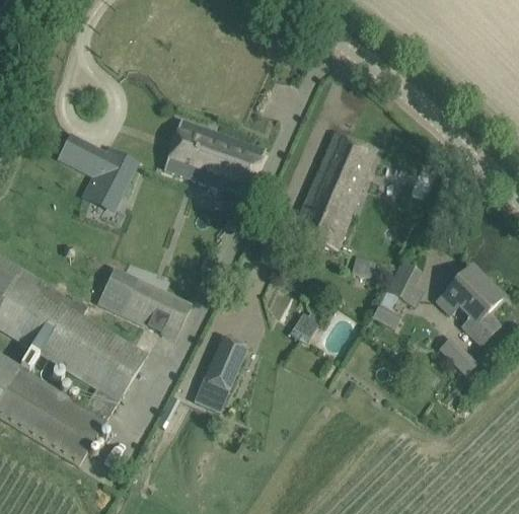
[(257,168),(265,149),(181,120),(163,168),(222,190),(223,186),(246,195),(257,168)]
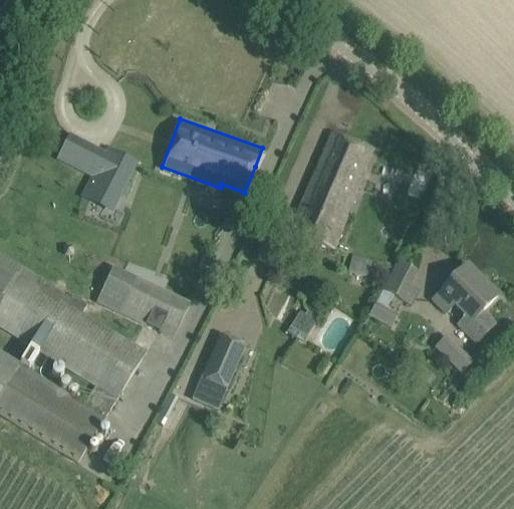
[(330,131),(323,150),(288,230),(334,248),(372,148),(330,131)]
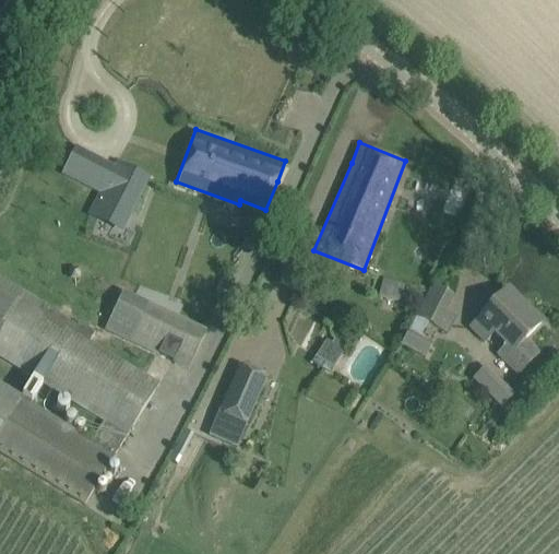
[(115,163),(105,180),(137,197),(147,174),(117,158),(115,163)]
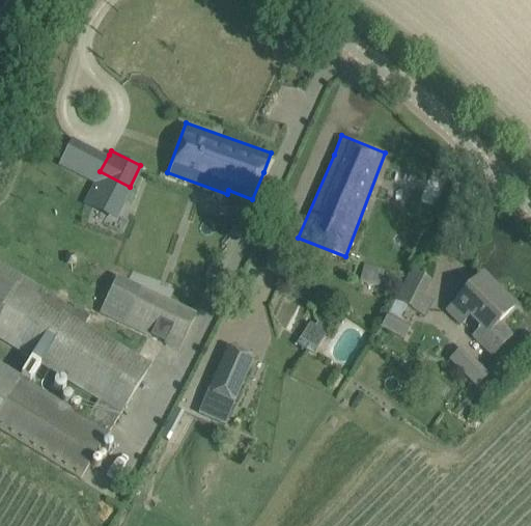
[(364,260),(359,278),(379,283),(382,270),(383,266),(364,260)]
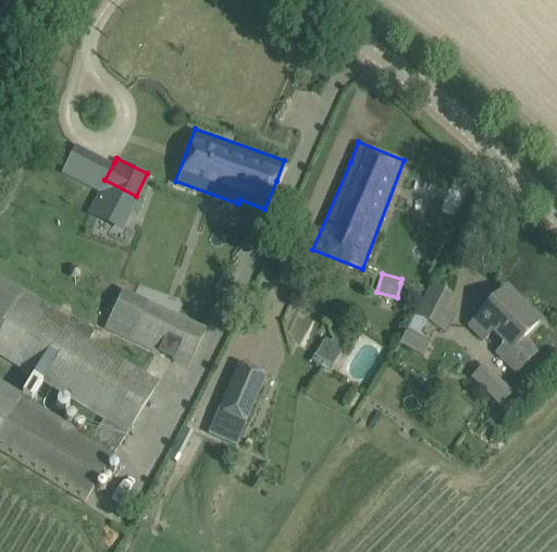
[(127,431),(158,376),(91,334),(95,329),(77,318),(75,321),(0,274),(0,353),(33,373),(22,391),(0,377),(0,446),(85,501),(113,450),(125,430),(127,431)]
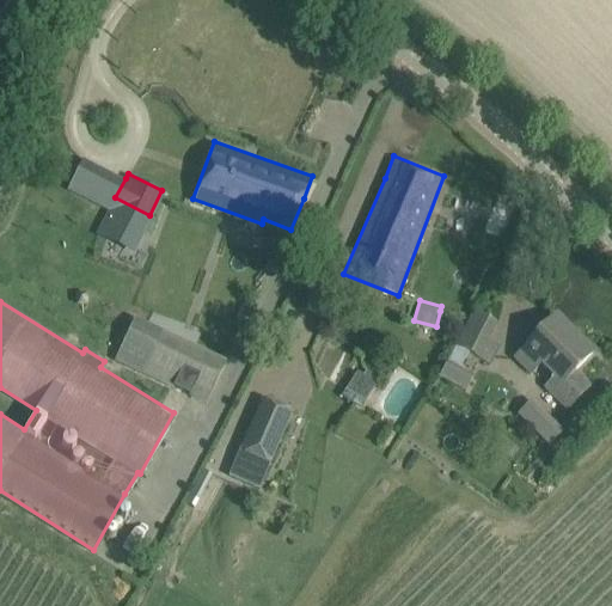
[(496,320),(473,308),(454,346),(456,346),(469,352),(478,356),(496,320)]
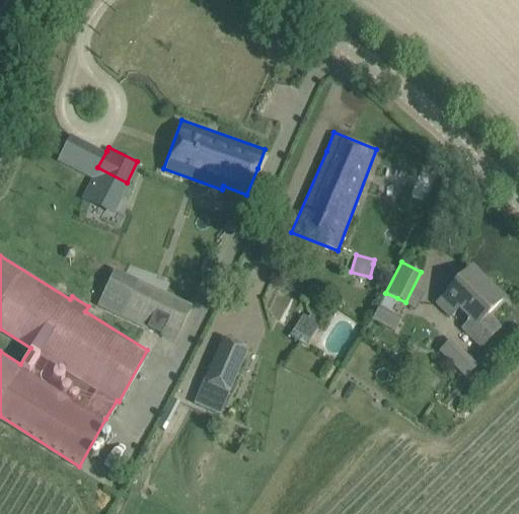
[(449,313),(458,304),(470,316),(461,325),(480,345),(501,324),(488,311),(502,296),(491,284),(487,288),(468,270),(472,266),(471,266),(436,301),(449,313)]
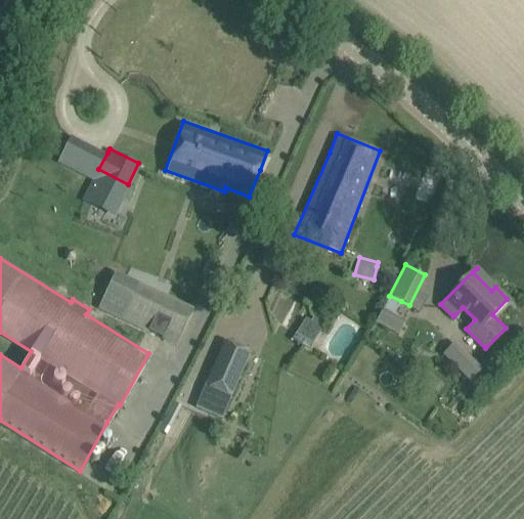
[(115,269),(97,307),(121,318),(177,344),(194,306),(138,280),(115,269)]
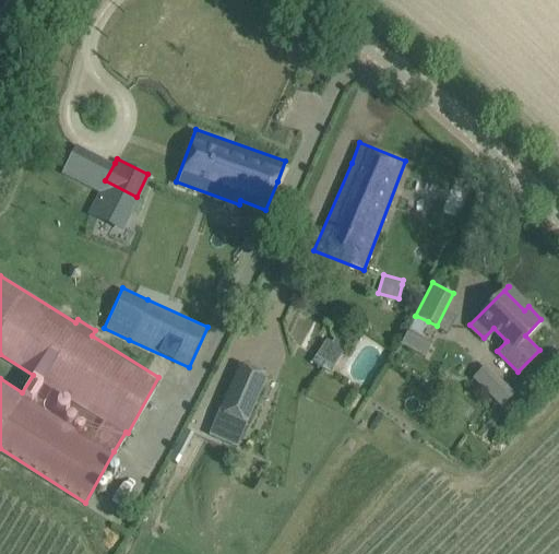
[(411,328),(400,344),(426,357),(433,341),(421,334),(428,321),(416,316),(411,328)]
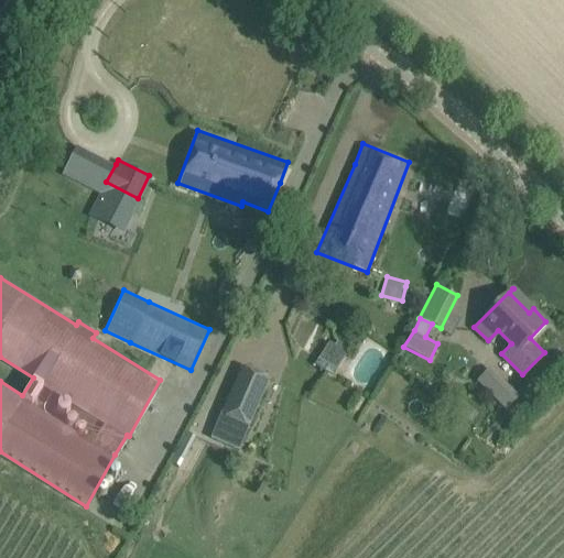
[(327,336),(312,361),(331,372),(346,347),(327,336)]
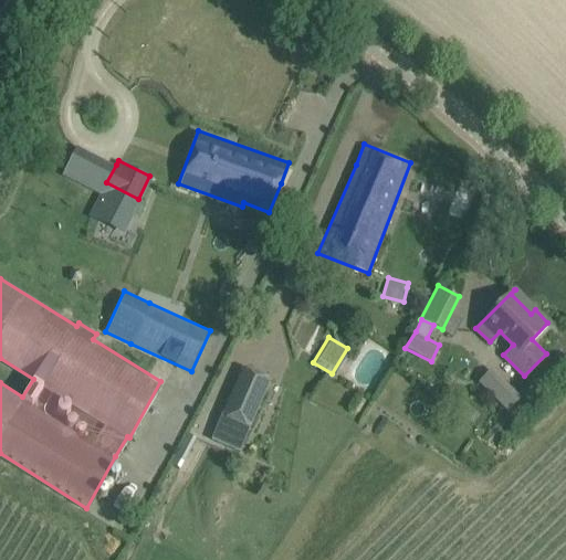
[(270,377),(243,365),(212,435),(240,447),(270,377)]
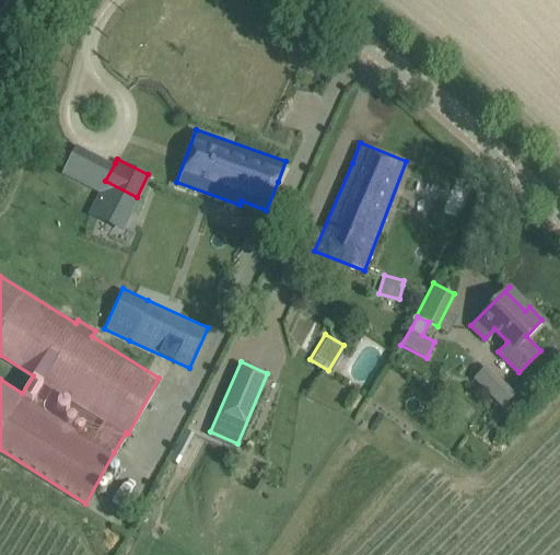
[(499,376),(486,389),(502,405),(515,392),(499,376)]
